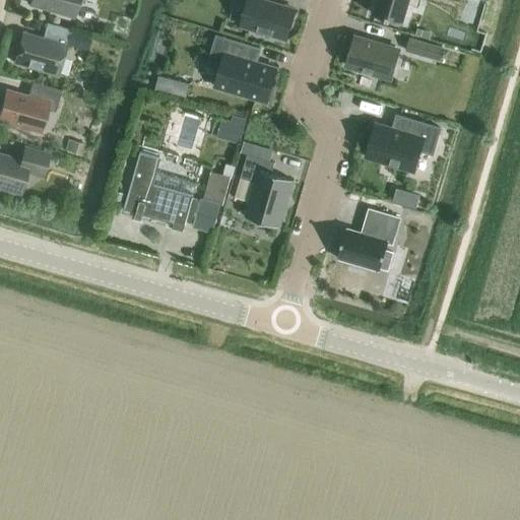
[(31,0),(30,5),(75,17),(79,0),(31,0)]
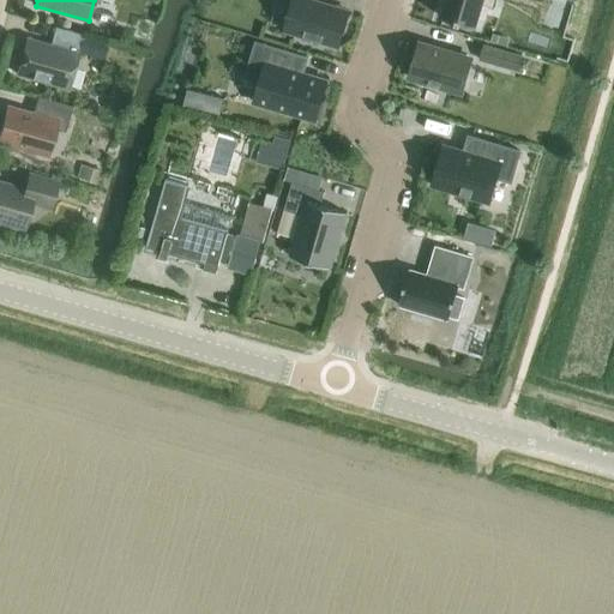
[(305,0),(294,0),(286,31),(338,47),(348,13),(326,6),(305,0)]
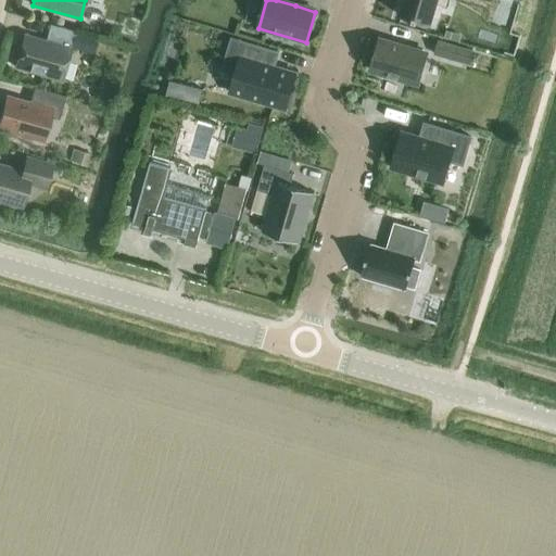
[(404,0),(400,16),(430,26),(437,3),(444,5),(445,0),(404,0)]
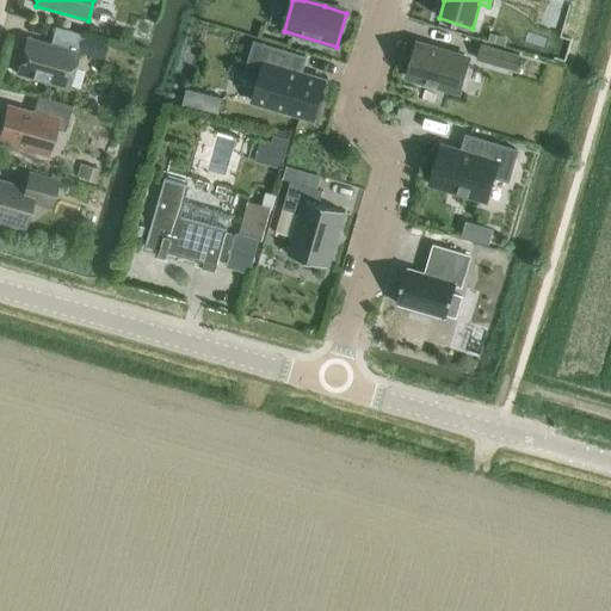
[(44,44),(26,39),(17,74),(69,88),(80,53),(78,51),(82,35),(55,28),(53,37),(50,45),(44,44)]
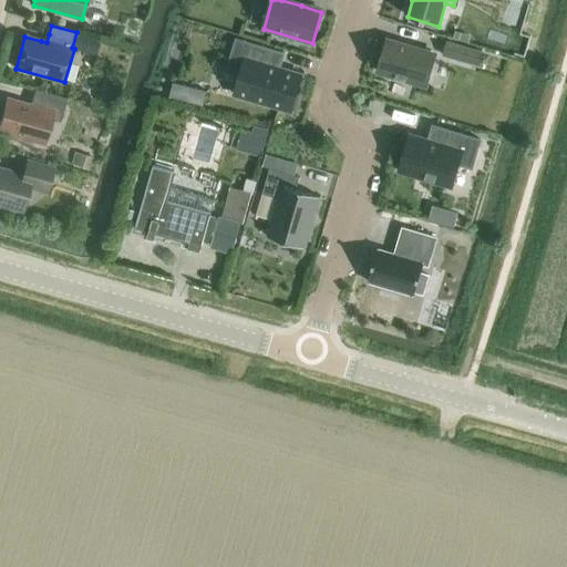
[(236,40),(228,69),(241,72),(235,95),(291,112),(302,75),(281,69),(280,69),(282,61),(285,54),(236,40)]
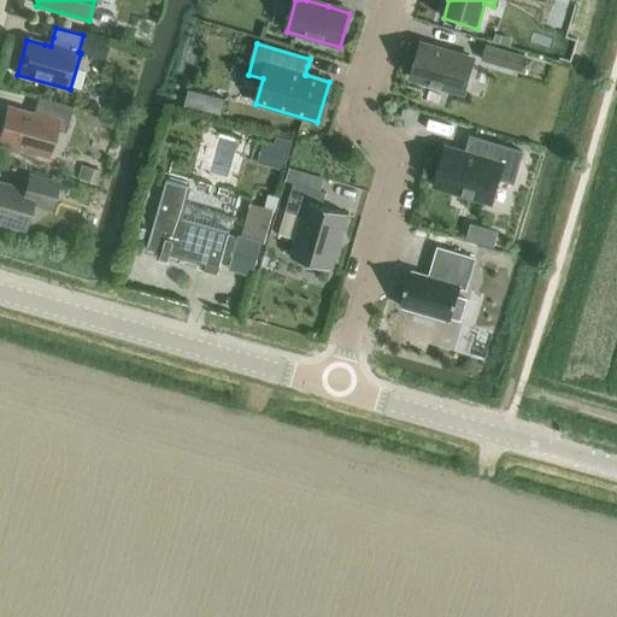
[(422,45),(412,78),(463,95),(475,59),(441,50),(422,45)]
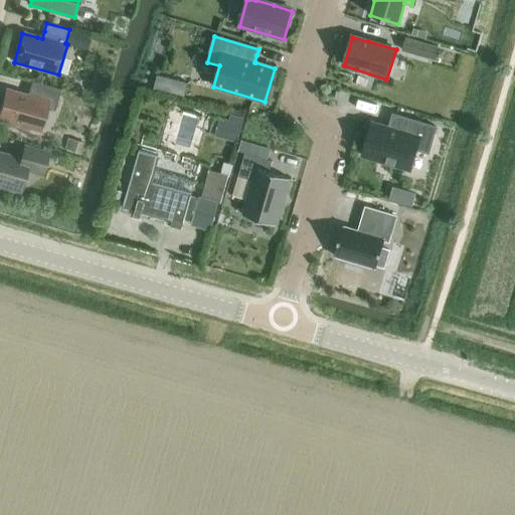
[(404,44),(402,51),(426,58),(431,45),(406,38),(404,44)]
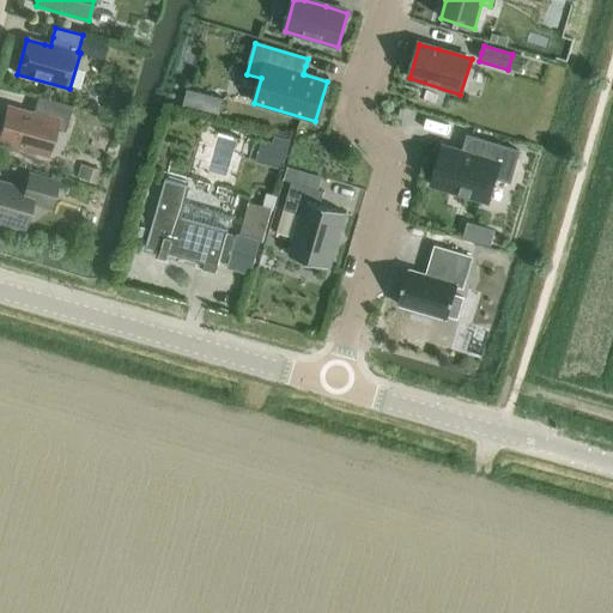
[(7,107),(0,131),(0,143),(24,150),(24,152),(34,156),(35,152),(48,157),(55,129),(65,133),(72,107),(37,97),(35,107),(32,114),(25,113),(7,107)]
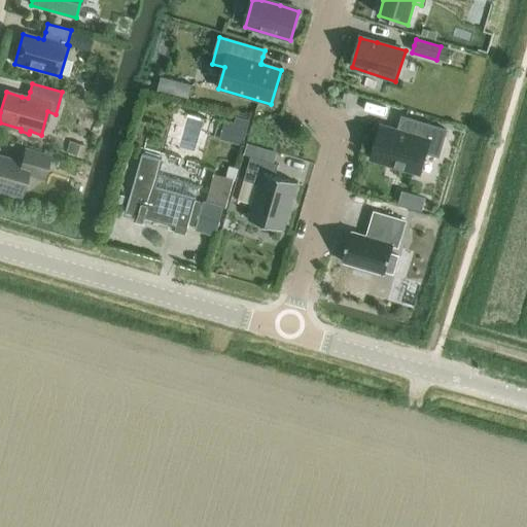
[(94,83),(91,97),(102,100),(106,86),(94,83)]
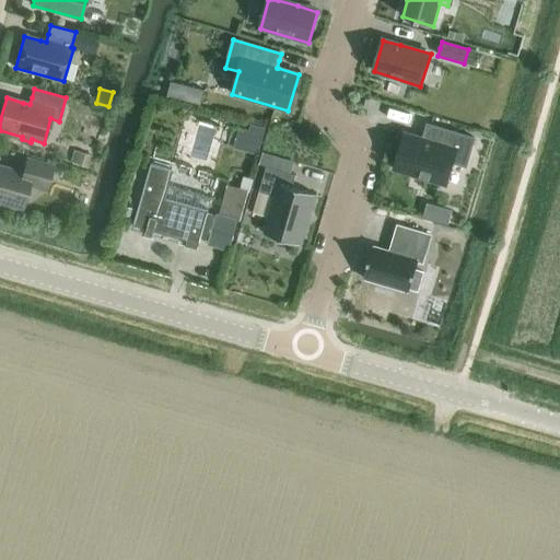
[(240,129),(234,149),(257,155),(265,129),(251,125),(248,131),(240,129)]
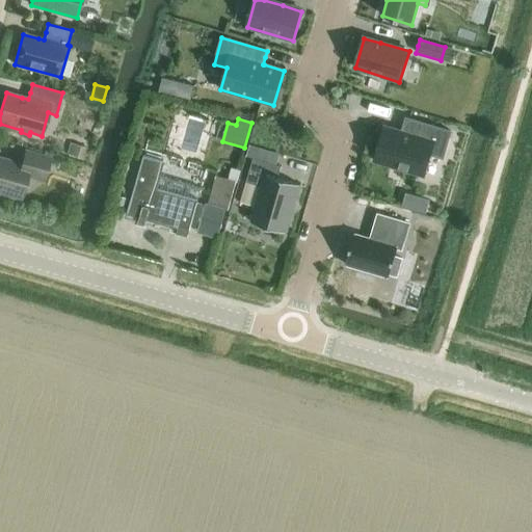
[(384,127),(374,162),(424,177),(430,155),(443,159),(451,132),(406,118),(404,125),(402,132),(395,130),(384,127)]
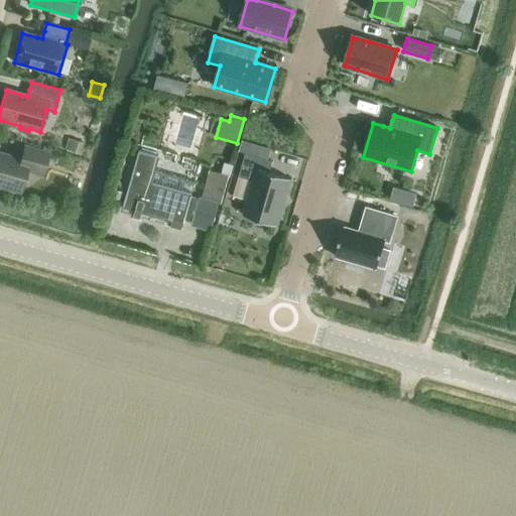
[(67,140),(62,152),(80,157),(84,145),(67,140)]
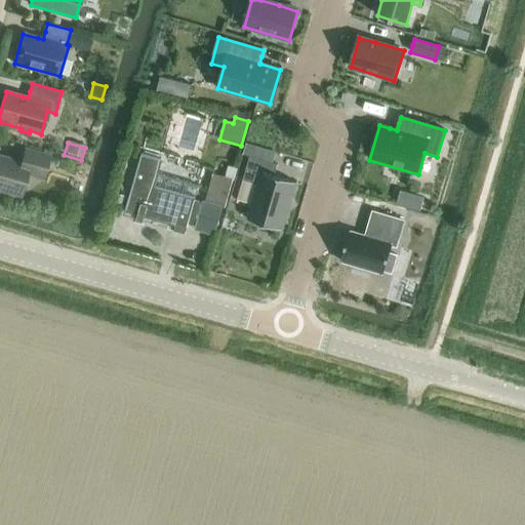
[(43,178),(49,157),(25,150),(24,156),(22,163),(11,160),(0,156),(0,191),(21,197),(27,174),(43,178)]
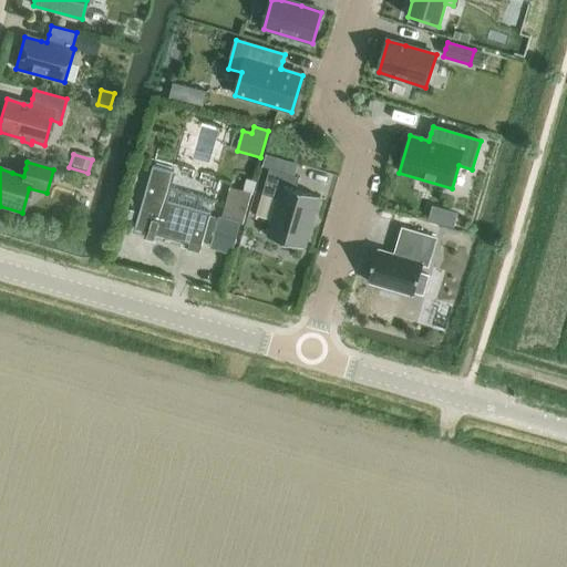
[(186,241),(202,247),(210,216),(166,204),(175,173),(153,166),(136,227),(186,241)]
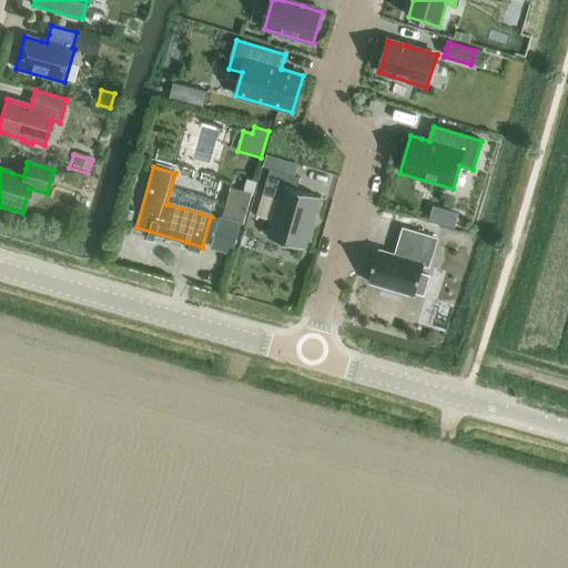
[(271,170),(263,195),(280,200),(269,237),(305,249),(313,222),(320,198),(296,191),(301,179),(271,170)]
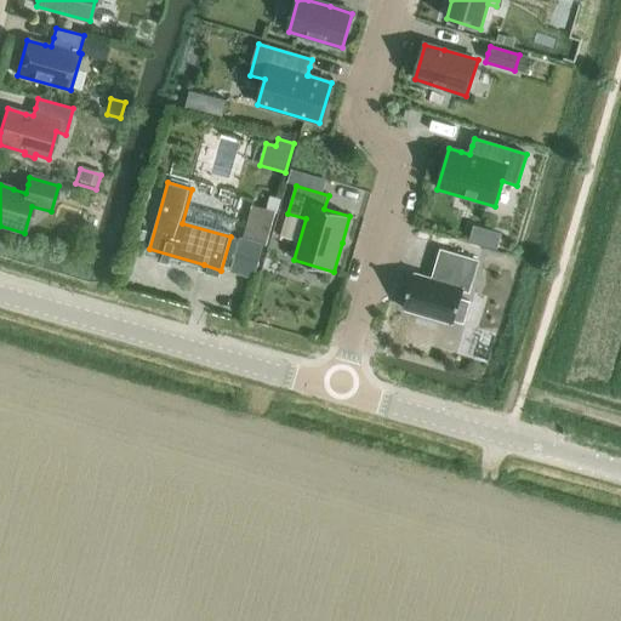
[(271,197),(267,209),(278,212),(281,199),(280,199),(271,197)]
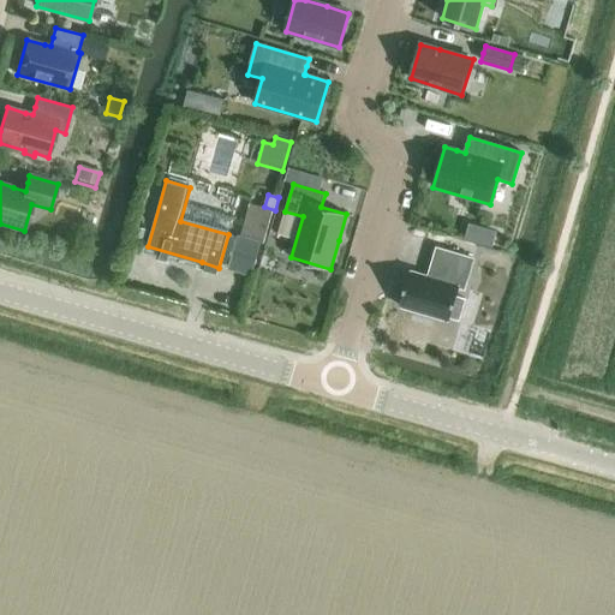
[(136,232),(135,238),(143,240),(145,230),(137,227),(136,232)]
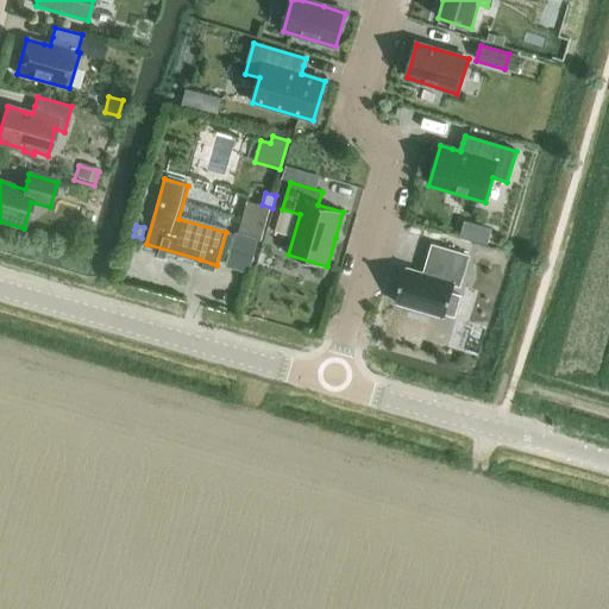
[(478,225),(473,242),(488,245),(493,228),(478,225)]
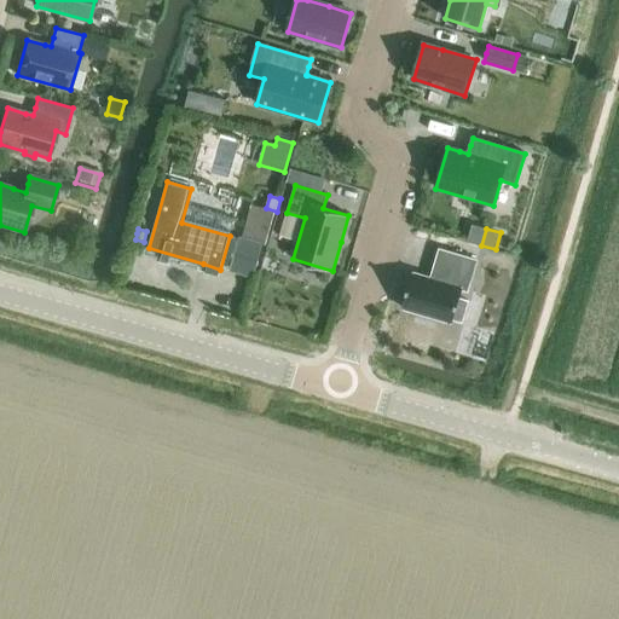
[(239,237),(230,271),(253,277),(262,244),(242,238),(239,237)]
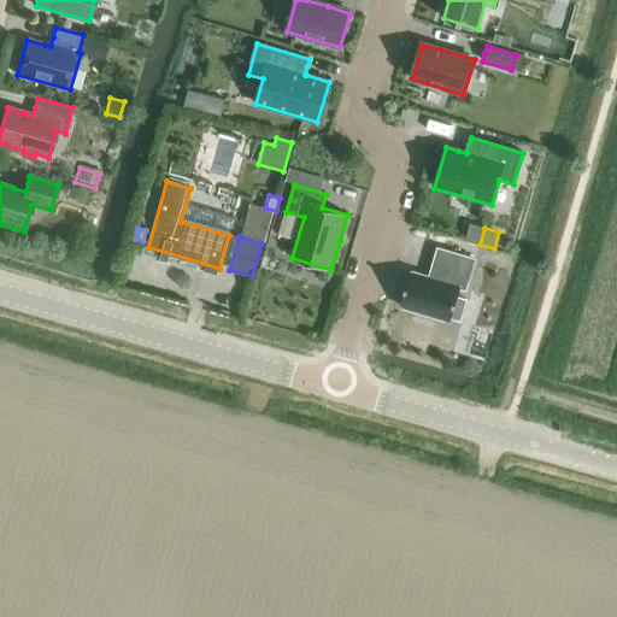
[(411,272),(401,307),(451,322),(452,318),(460,321),(466,301),(458,298),(460,289),(466,291),(475,260),(439,250),(434,263),(430,277),(424,276),(411,272)]
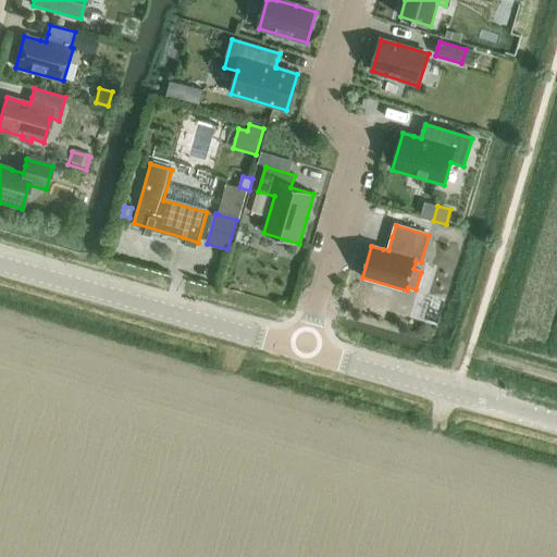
[(239,234),(236,246),(247,248),(250,237),(239,234)]
